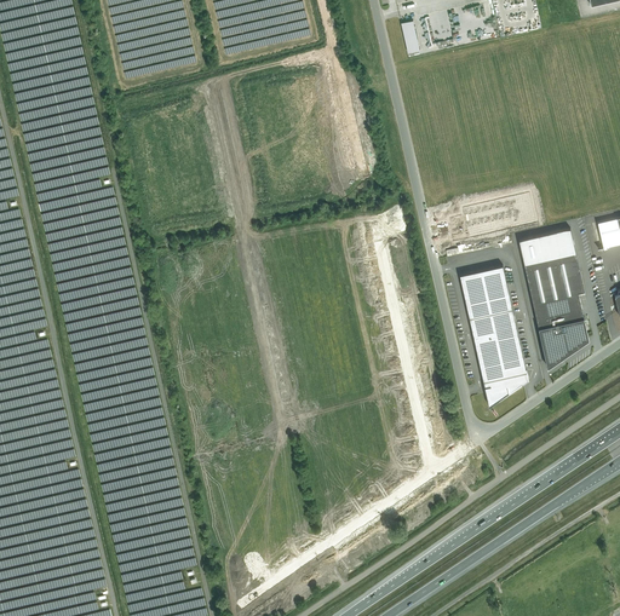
[(413,23),(401,26),(408,56),(420,52),(413,23)]
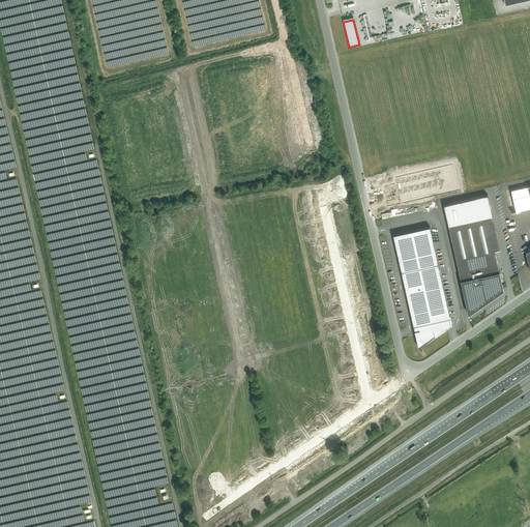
[(193,37),(196,49),(209,46),(208,41),(203,42),(202,38),(201,38),(201,35),(193,37)]
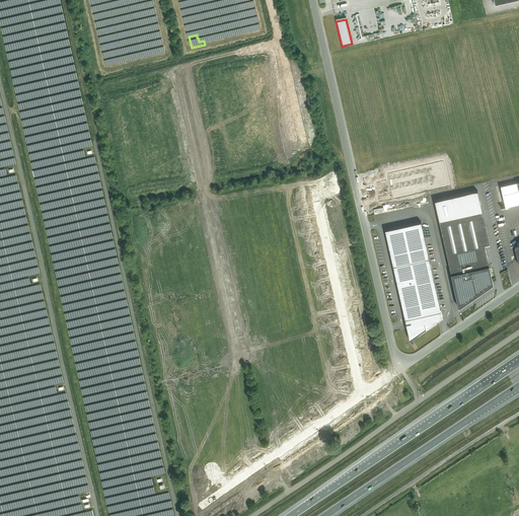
[(387,181),(375,183),(379,204),(450,188),(444,162),(385,175),(387,181)]
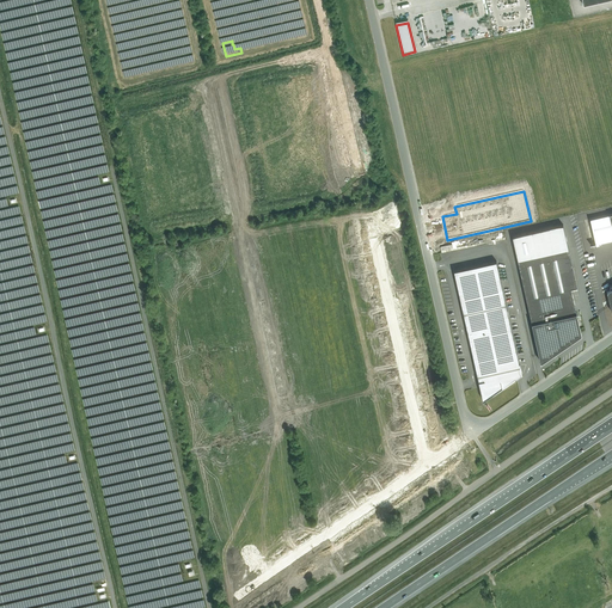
[(591,222),(595,247),(611,243),(611,231),(609,217),(591,222)]
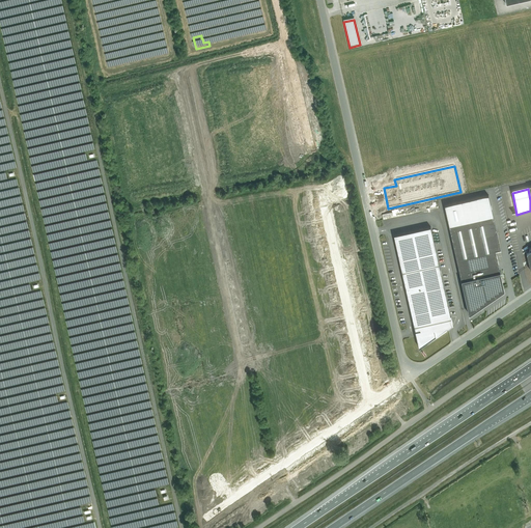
[(488,198),(445,207),(469,317),(491,302),(490,296),(504,293),(491,231),(496,229),(488,198)]
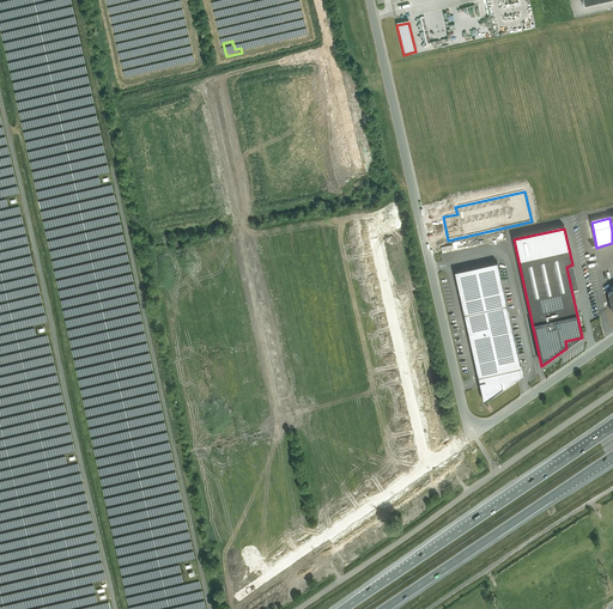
[(497,265),(455,274),(474,359),(475,359),(480,379),(478,379),(479,385),(481,385),(485,401),(511,383),(511,385),(517,382),(517,379),(522,376),(521,371),(497,265)]
